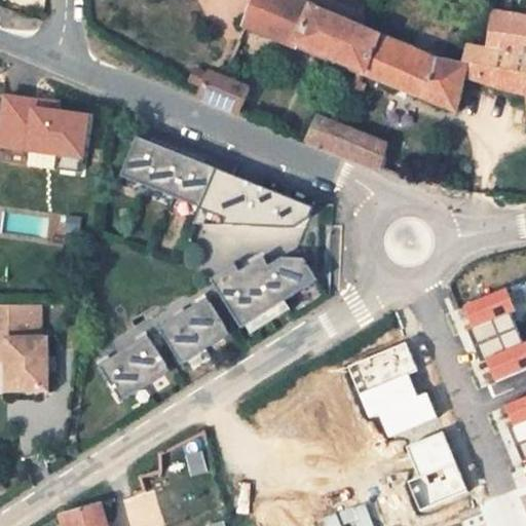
[(359,82),(363,74),(456,112),(463,77),(500,88),(525,94),(525,17),(493,12),(493,14),(491,14),(486,49),(467,46),(464,67),(439,62),(380,36),(313,7),(295,0),(254,0),(243,26),(298,49),(300,45),(360,70),(354,80),(359,82)]
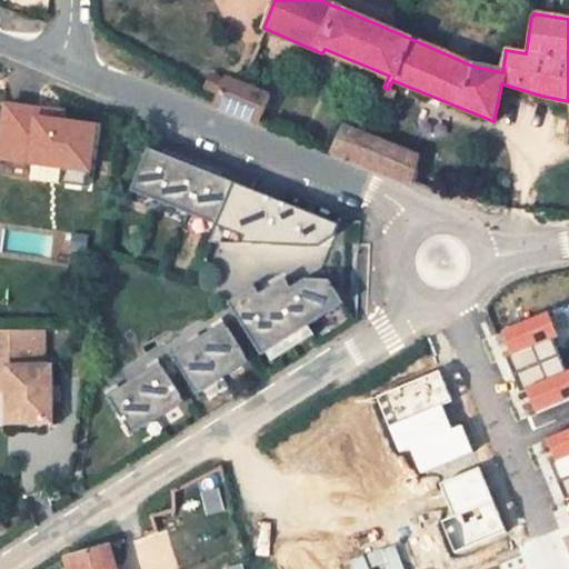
[(225,82),(211,77),(206,89),(219,95),(225,82)]
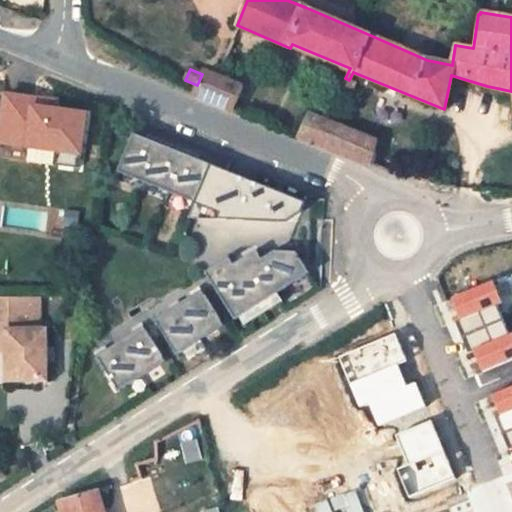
[(197,85),(192,95),(233,111),(242,88),(203,72),(202,74),(197,85)]
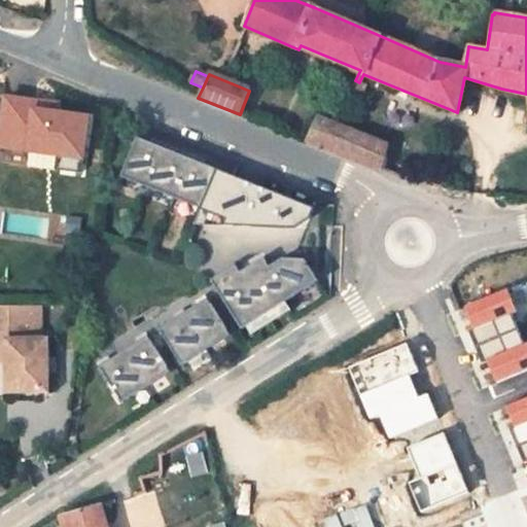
[(331,150),(341,128),(317,118),(307,141),(331,150)]
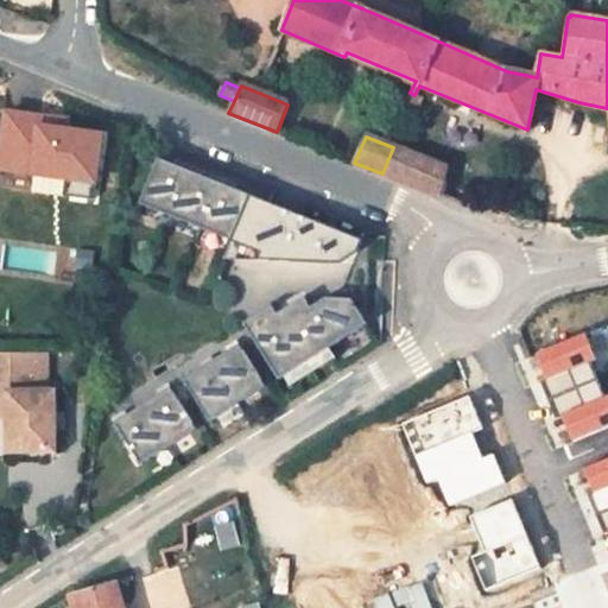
[(449,169),(393,147),(382,173),(441,196),(449,169)]
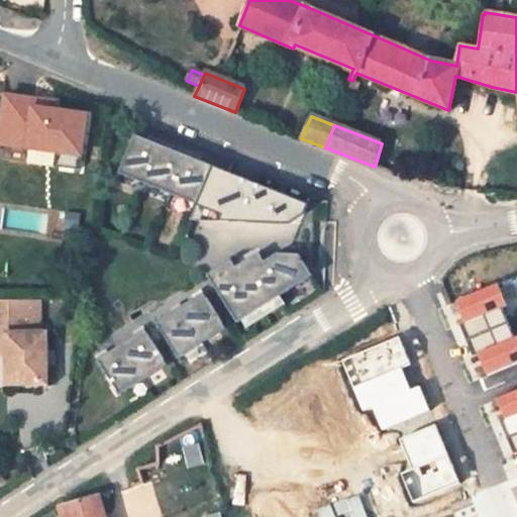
[(147,139),(135,134),(120,173),(198,204),(191,220),(202,221),(206,210),(222,216),(219,222),(289,224),(304,215),(308,205),(200,161),(147,139)]
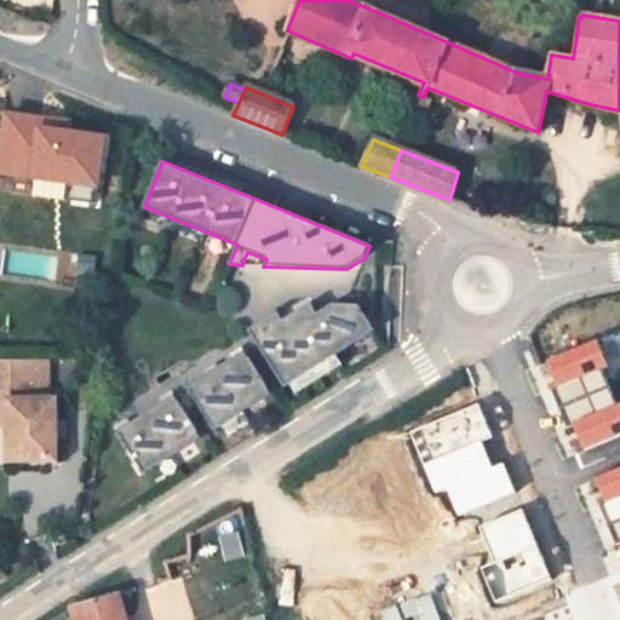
[(179,161),(177,167),(240,193),(242,187),(179,161)]
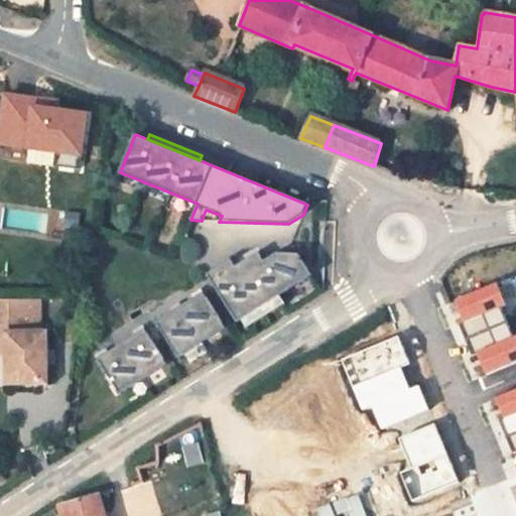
[(206,210),(202,221),(219,222),(222,216),(206,210)]
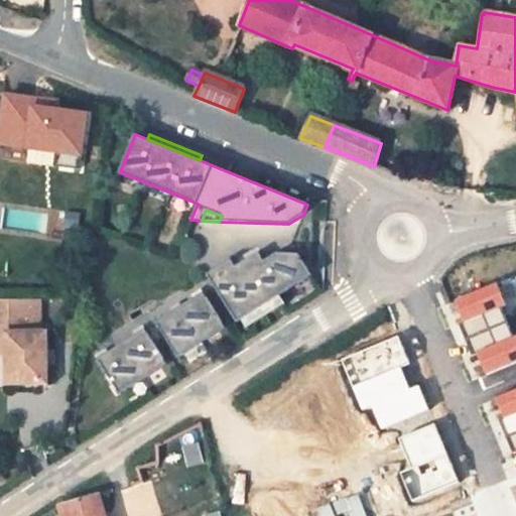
[(229,259),(206,274),(235,321),(239,318),(277,295),(309,274),(296,254),(275,253),(262,260),(256,252),(234,266),(229,259)]
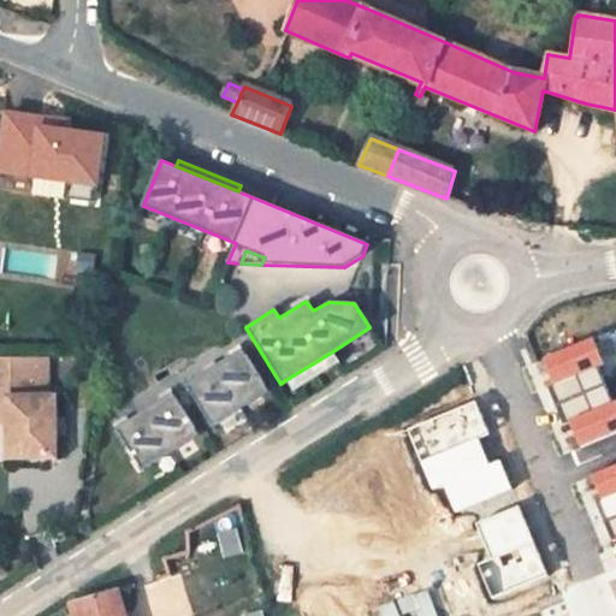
[(385,321),(383,318),(380,317),(377,317),(372,319),(371,325),(373,329),(377,331),(378,331),(384,329),(385,325),(385,321)]
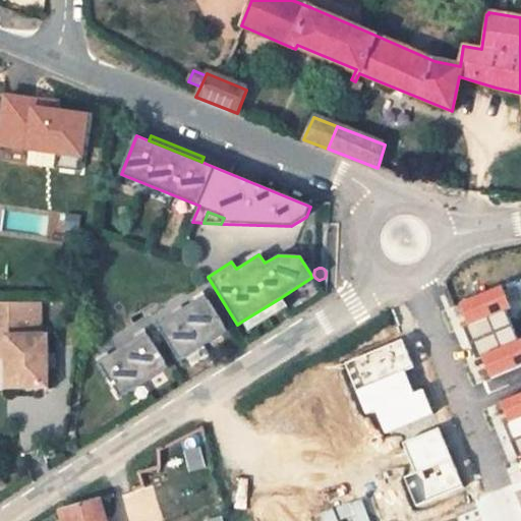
[(502,286),(458,304),(473,341),(511,326),(504,309),(510,307),(502,286)]
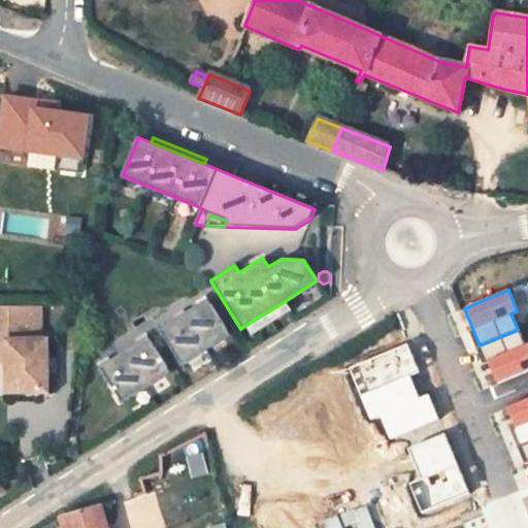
[(207,301),(159,331),(180,366),(229,336),(207,301)]
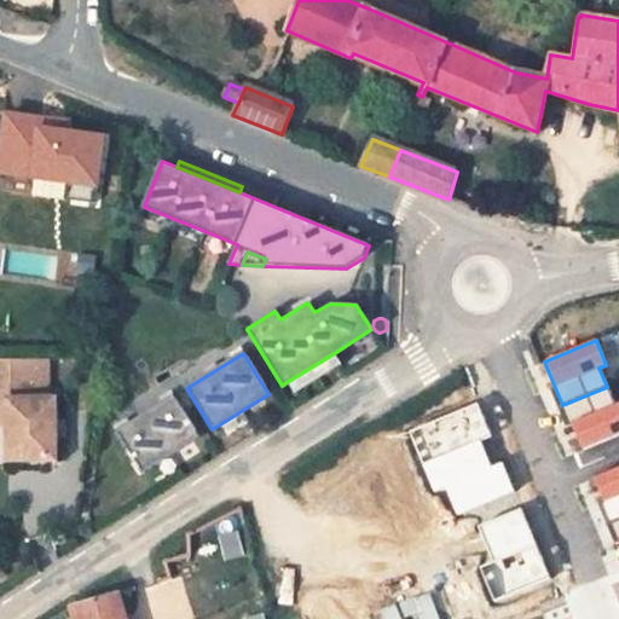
[(333,354),(287,382),(295,394),(340,365),(333,354)]
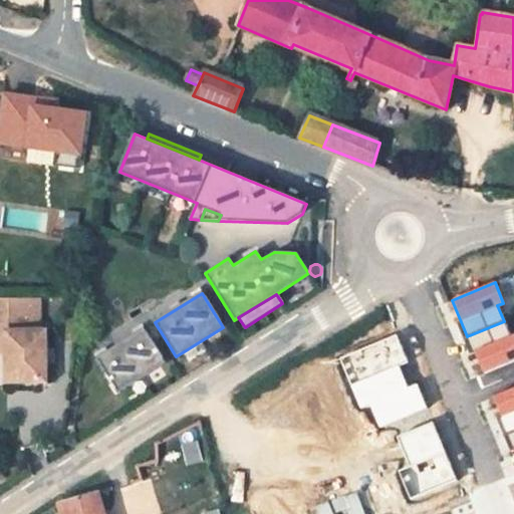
[(38,298),(0,298),(0,331),(5,331),(5,352),(5,381),(46,381),(46,361),(45,349),(45,331),(39,330),(38,298)]
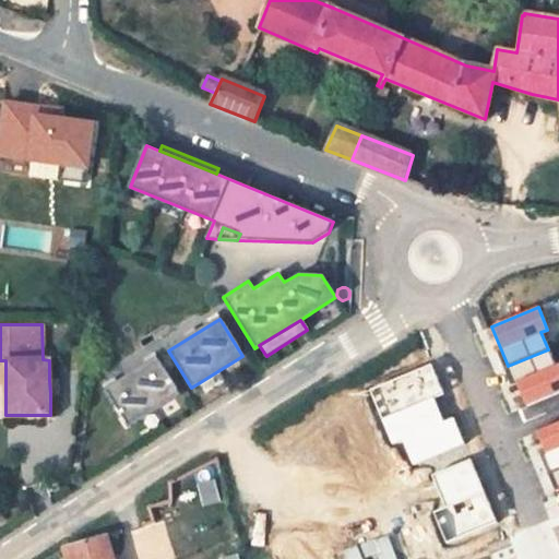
[(548,349),(508,366),(525,406),(558,392),(558,361),(555,365),(548,349)]
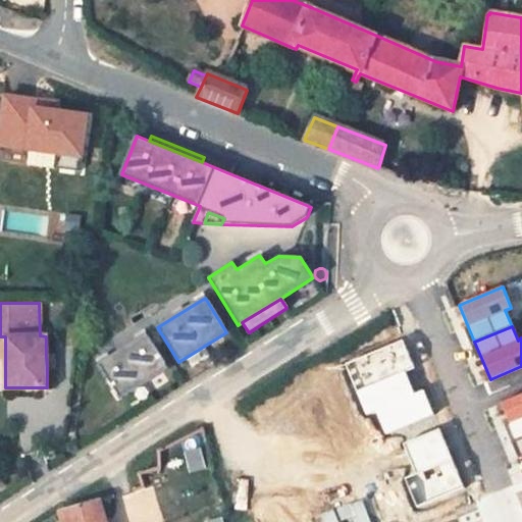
[(98,364),(119,399),(167,369),(146,334),(98,364)]
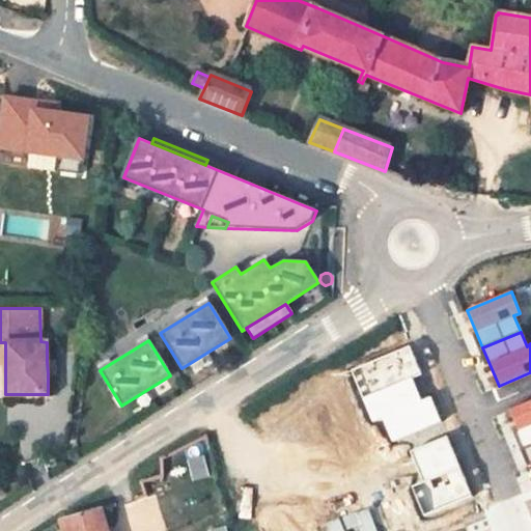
[(421,375),(410,346),(351,370),(372,421),(381,418),(391,442),(441,421),(430,397),(421,401),(412,380),(421,375)]
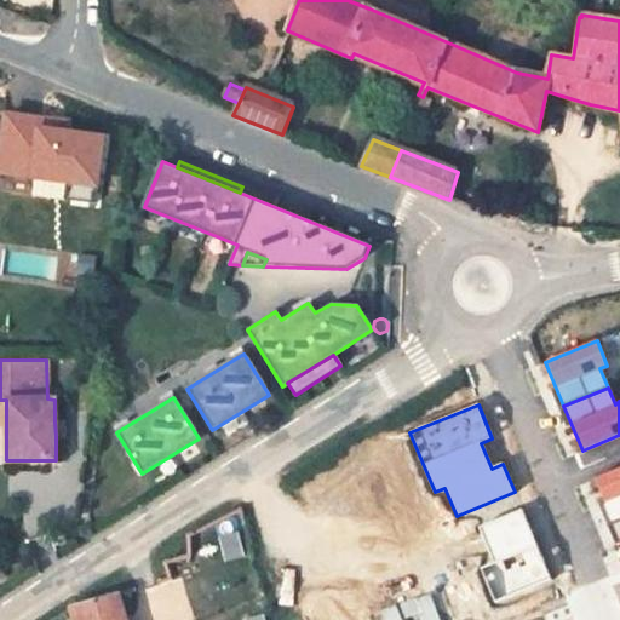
[(619,468),(593,478),(610,523),(619,518),(619,468)]
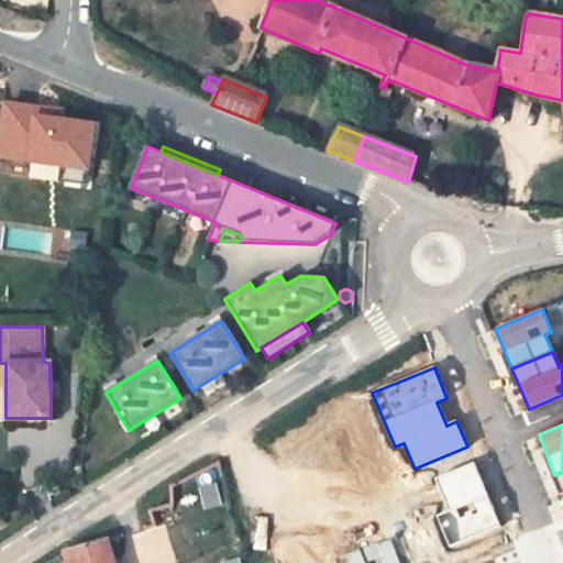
[(500,525),(474,463),(437,478),(450,510),(437,516),(450,547),(500,525)]
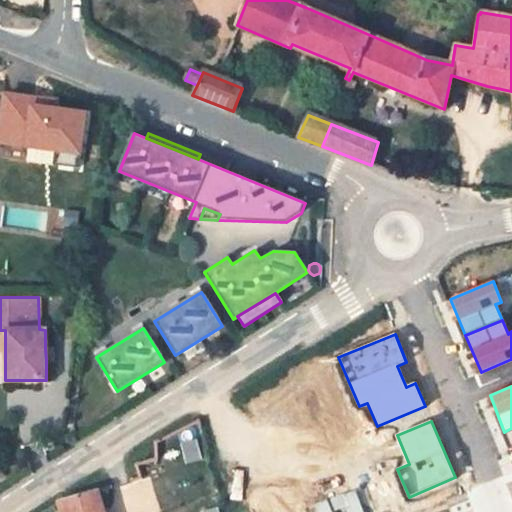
[(104,511),(97,490),(60,501),(62,511),(104,511)]
